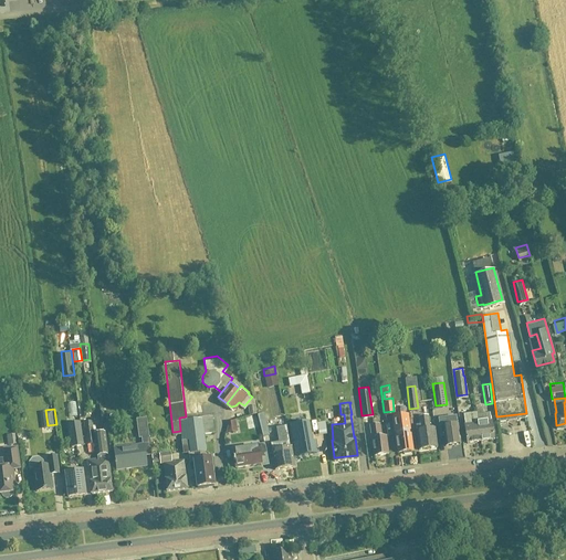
[(477,411),(478,419),(480,437),(494,436),(491,416),(490,410),(477,411)]
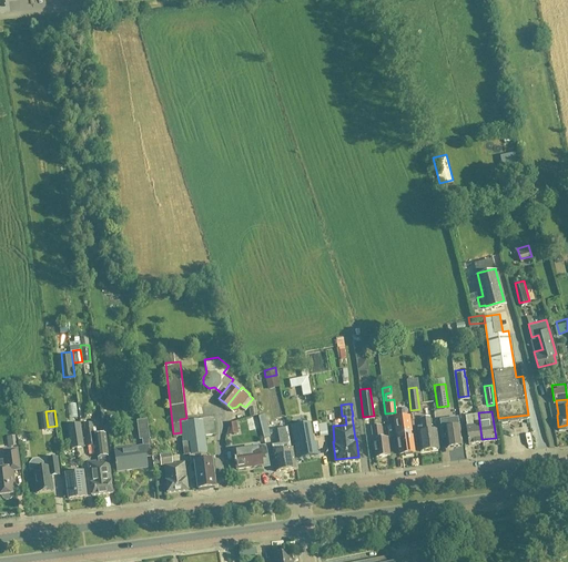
[(412,449),(414,449),(408,414),(395,415),(396,430),(398,430),(398,433),(397,433),(399,451),(405,450),(405,452),(413,451),(412,449)]
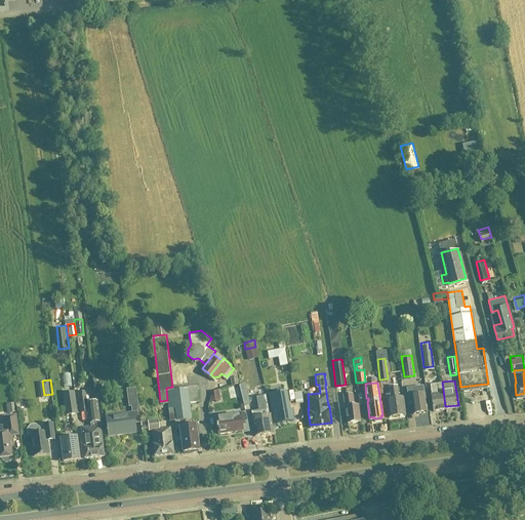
[(389,392),(386,392),(389,414),(405,412),(403,395),(399,396),(397,383),(388,384),(389,392)]
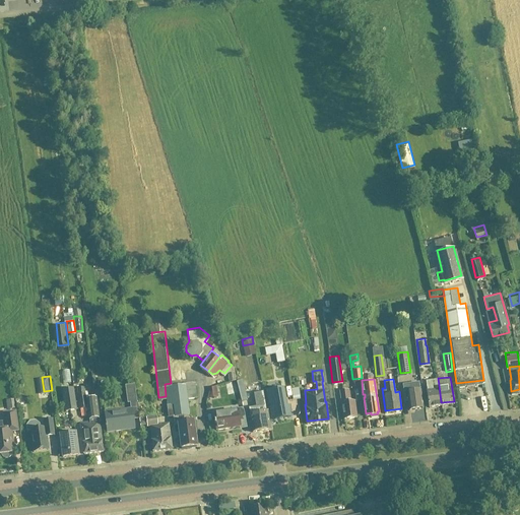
[(441,402),(439,385),(436,385),(435,379),(427,380),(427,387),(429,404),(441,402)]
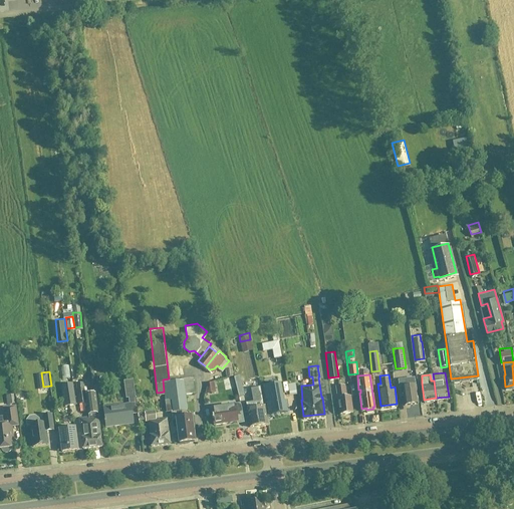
[(172,409),(185,407),(187,407),(185,392),(194,390),(192,375),(169,378),(163,379),(164,392),(165,398),(171,397),(172,408),(172,409)]
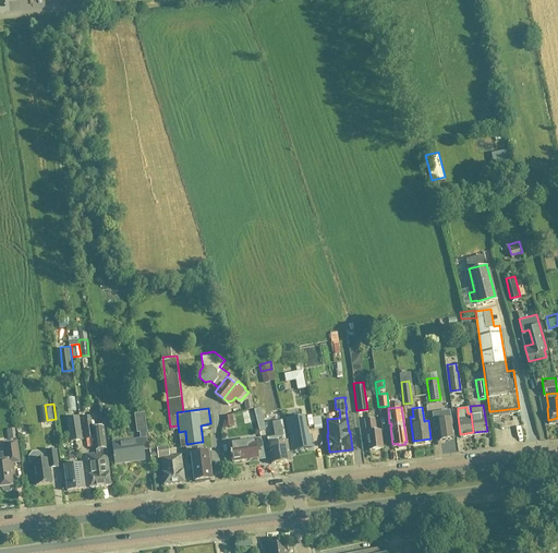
[(142,436),(148,435),(145,409),(134,410),(135,421),(138,420),(140,436),(112,440),(113,453),(112,453),(113,455),(114,455),(114,460),(144,457),(142,436)]
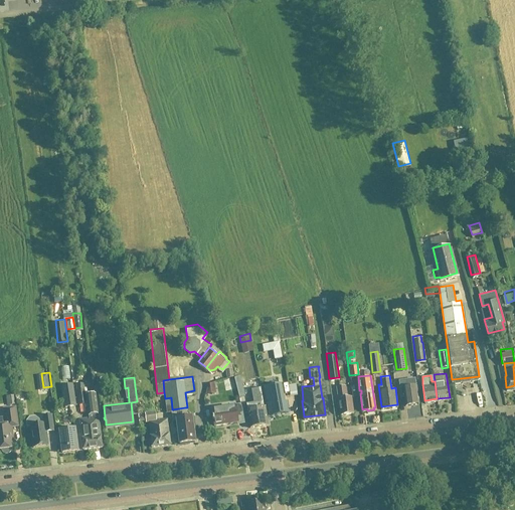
[(414,384),(413,377),(399,379),(401,394),(403,393),(405,403),(418,401),(416,383),(414,384)]
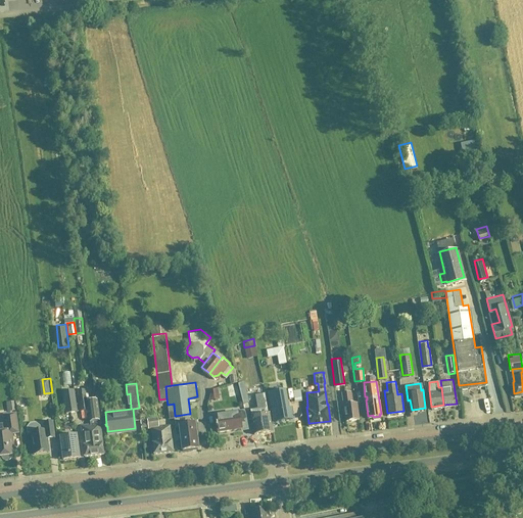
[(208,397),(208,398),(219,396),(217,385),(210,387),(208,397)]
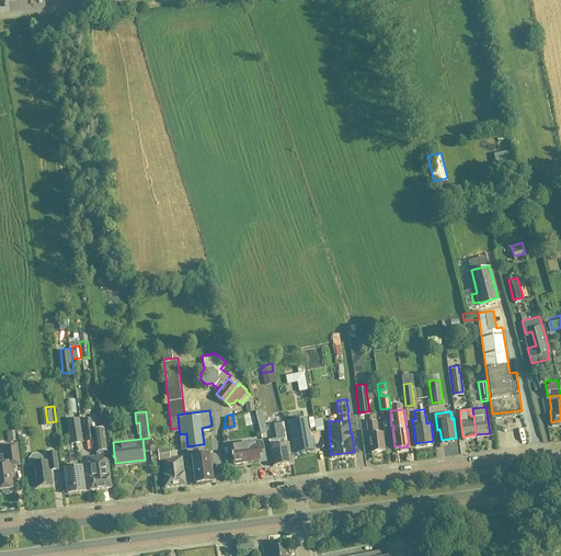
[(66,417),(69,441),(82,439),(79,415),(66,417)]
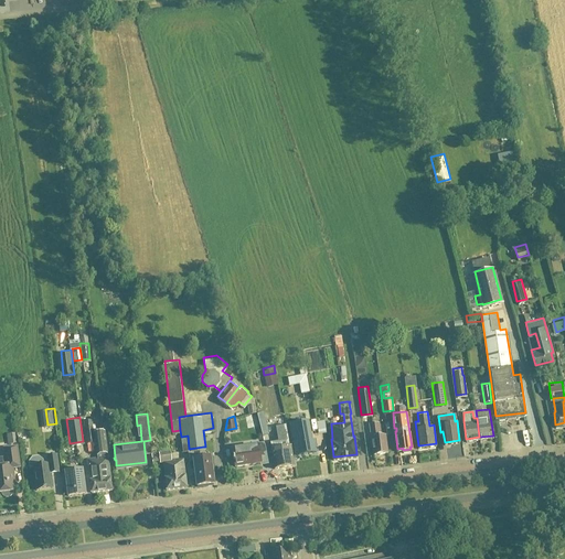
[(95,439),(92,420),(91,417),(83,418),(86,440),(95,439)]
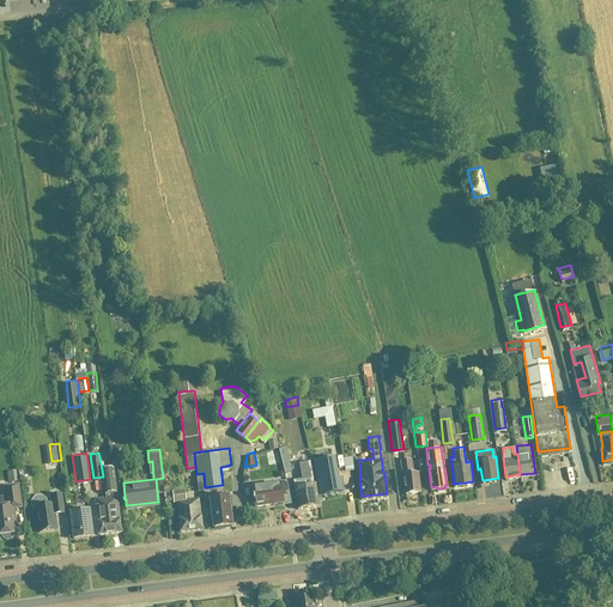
[(338,474),(334,453),(316,455),(322,489),(344,485),(341,473),(338,474)]
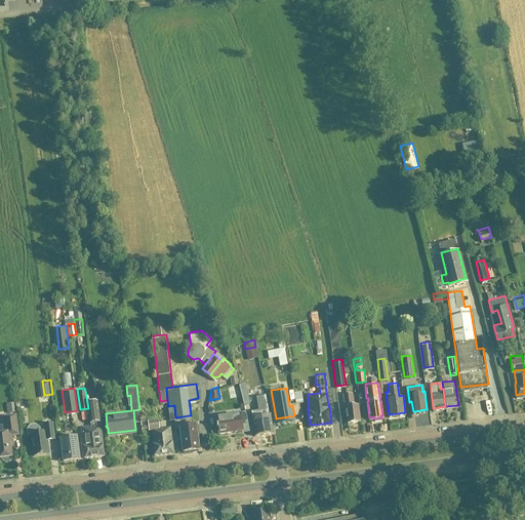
[(342,392),(347,421),(360,418),(358,402),(354,403),(352,391),(342,392)]
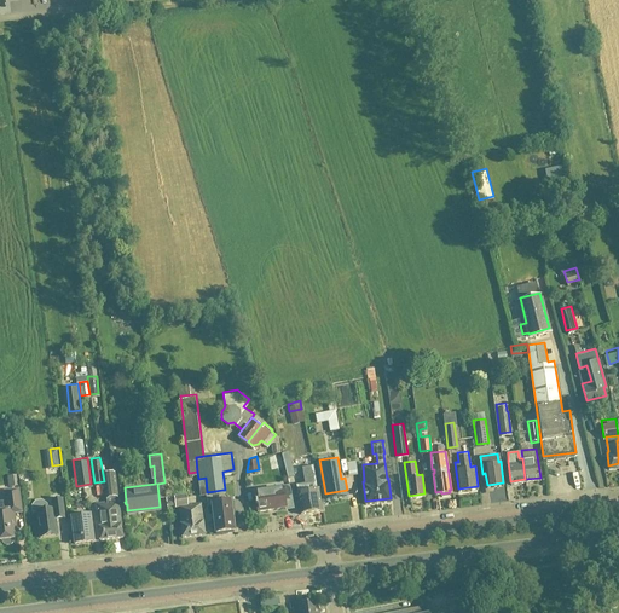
[(313,462),(312,462),(301,464),(306,489),(296,490),(300,510),(322,507),(318,486),(317,486),(313,462)]
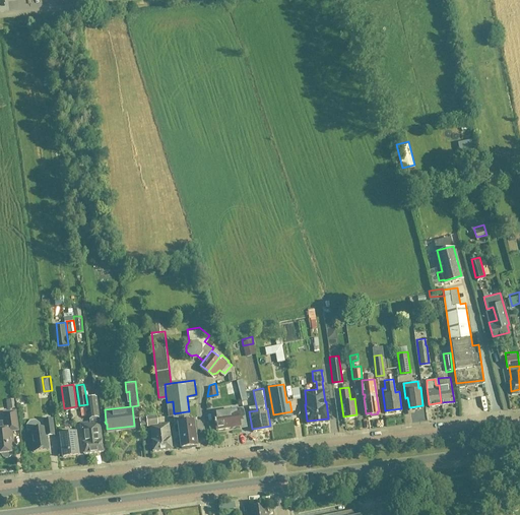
[(87,396),(89,420),(93,450),(103,449),(100,419),(99,419),(96,395),(87,396)]
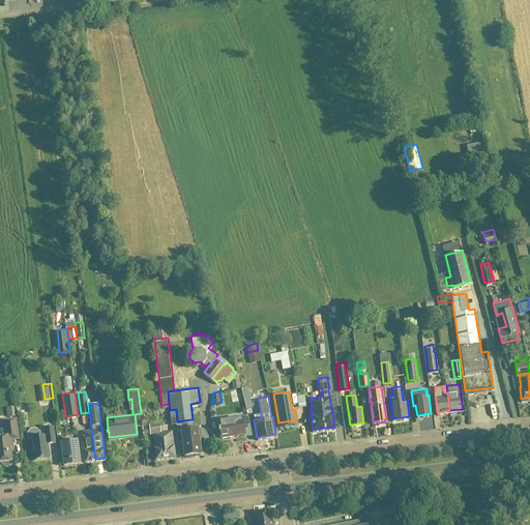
[(221,435),(244,431),(242,415),(218,418),(221,435)]
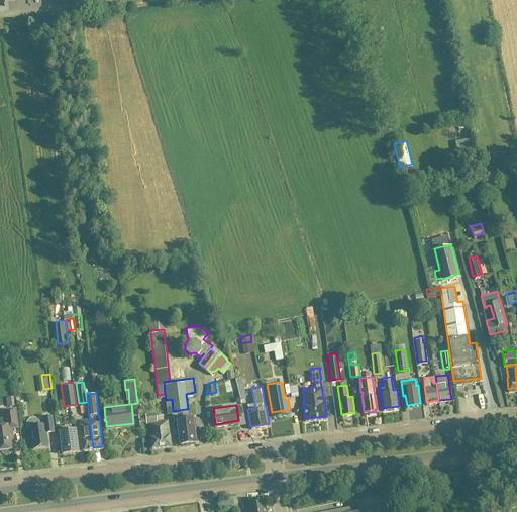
[(10,450),(11,447),(13,447),(11,432),(12,432),(12,426),(17,425),(15,406),(3,408),(5,424),(0,424),(0,448),(1,449),(2,451),(5,453),(8,452),(10,450)]
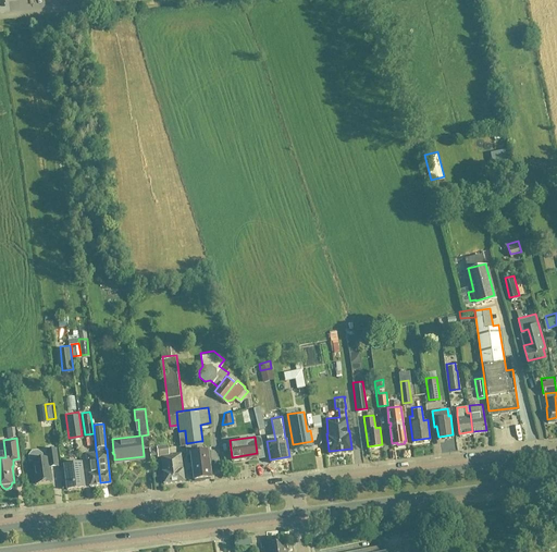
[(186,443),(186,442),(185,442),(186,452),(190,451),(194,477),(210,475),(207,449),(201,449),(200,441),(186,443)]
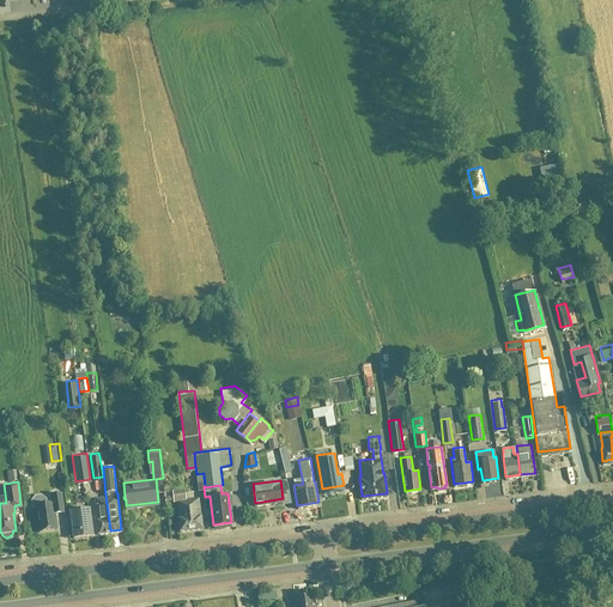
[(180,529),(192,527),(188,497),(186,497),(184,486),(173,487),(174,499),(176,498),(180,529)]
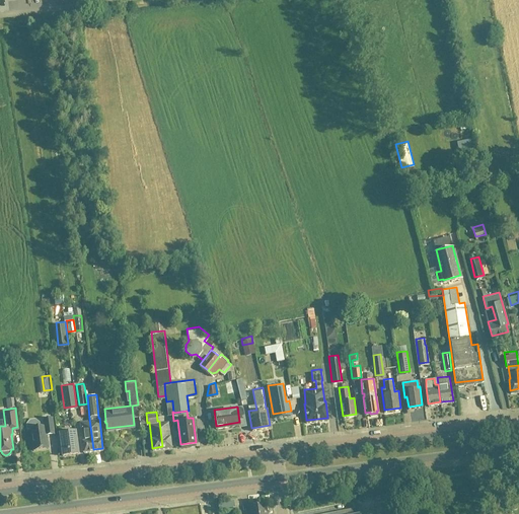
[(26,427),(29,427),(32,448),(48,446),(46,433),(54,432),(51,416),(43,417),(44,424),(39,425),(39,421),(34,418),(28,419),(25,423),(26,427)]
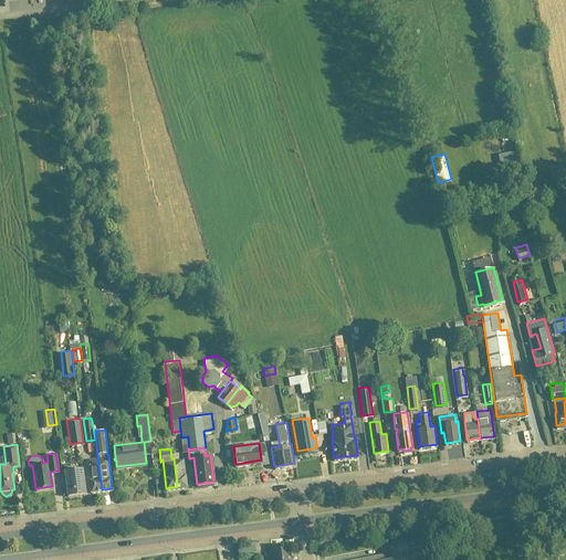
[(91,490),(102,489),(97,456),(87,457),(91,490)]
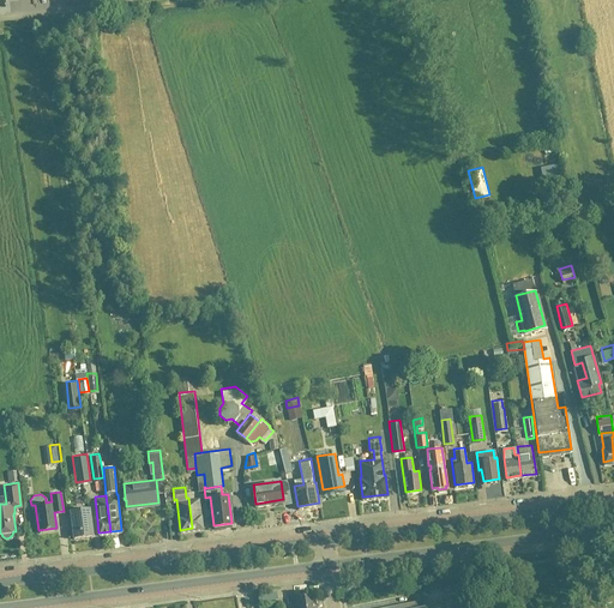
[(188,498),(192,528),(203,527),(199,495),(188,498)]
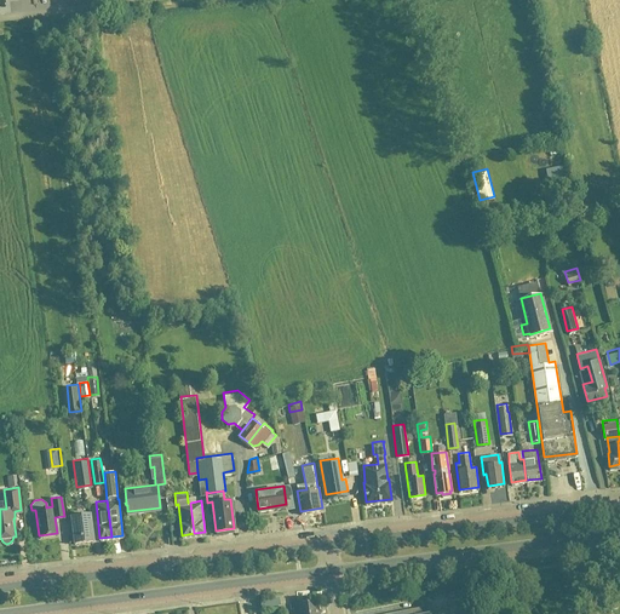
[(93,538),(91,511),(72,514),(75,540),(93,538)]
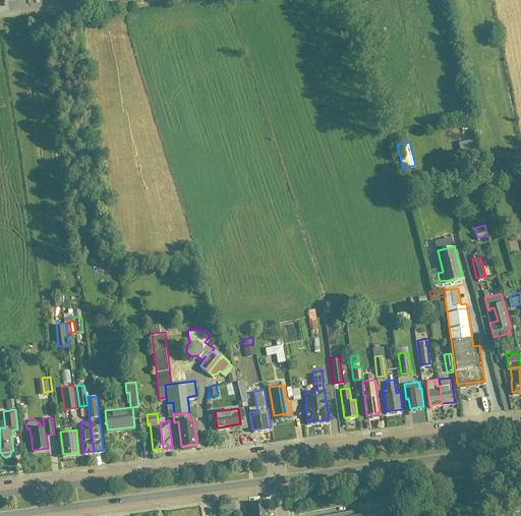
[(389,493),(374,496),(379,513),(393,510),(389,493)]
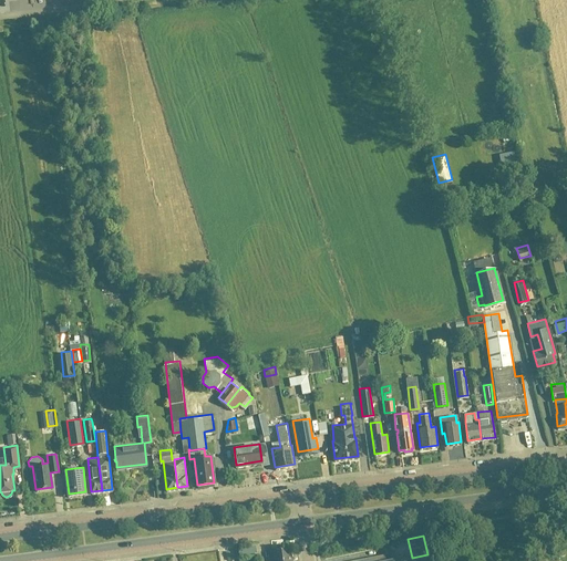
[(290,560),(289,548),(272,550),(274,560),(290,560)]
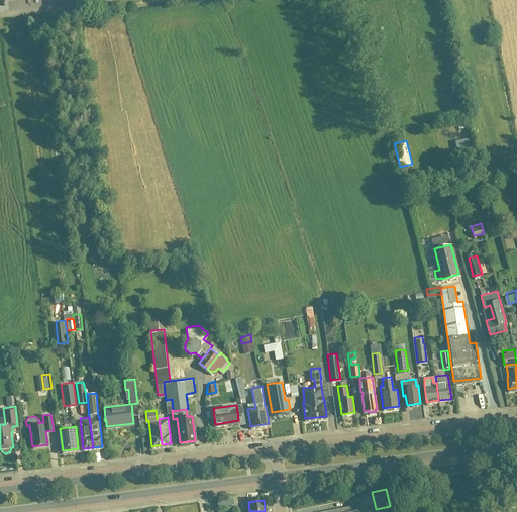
[(358,511),(358,509),(357,509),(356,503),(315,511),(358,511)]
